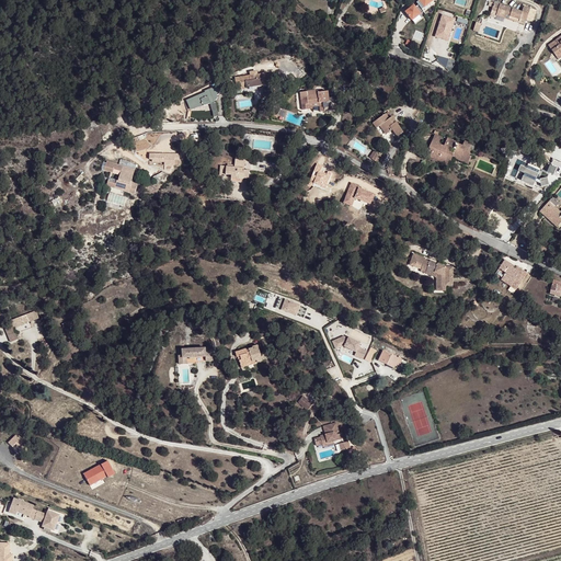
[(418,2),(420,4),(423,10),(434,0),(433,0),(421,0),(418,2)]
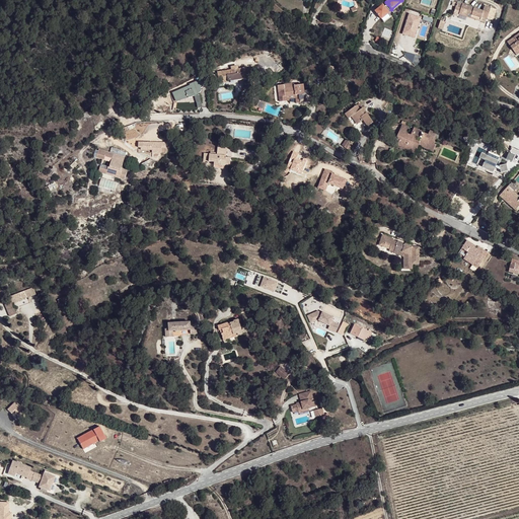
[(458,0),(455,7),(460,9),(459,12),(466,15),(468,12),(472,13),(471,17),(479,20),(482,15),(488,17),(492,7),(486,4),(484,10),(458,0)]
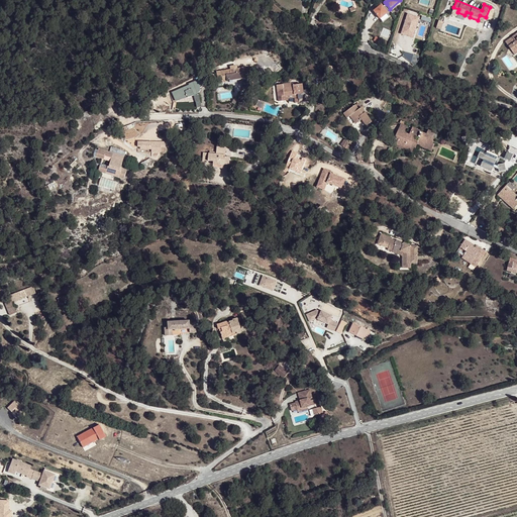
[(390,9),(387,4),(384,7),(381,9),(380,7),(375,11),(381,18),(391,10),(390,9)]
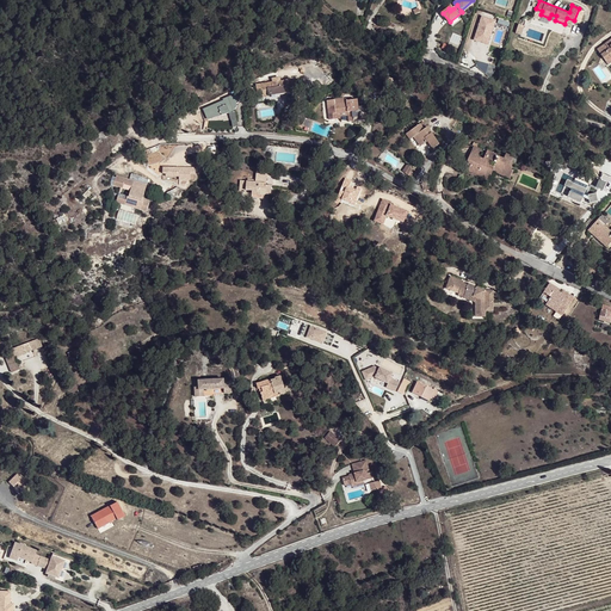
[(477,34),(475,41),(487,44),(495,22),(485,18),(483,18),(480,28),(481,29),(479,34),(477,34)]
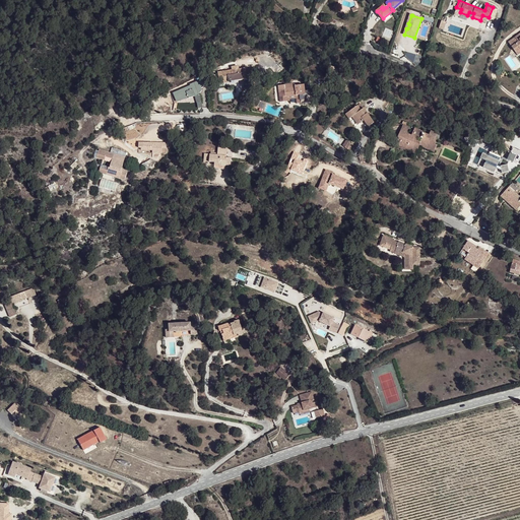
[(421,18),(414,38),(416,39),(423,18),(421,18)]
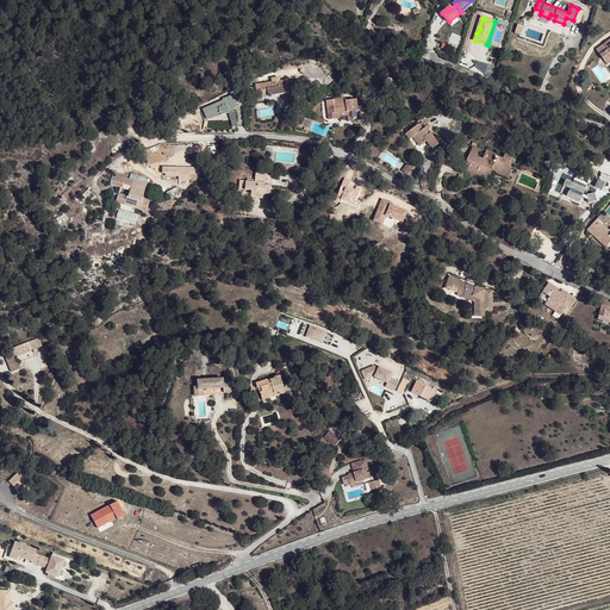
[(609,41),(609,39),(597,48),(604,58),(609,54),(609,53),(609,41)]
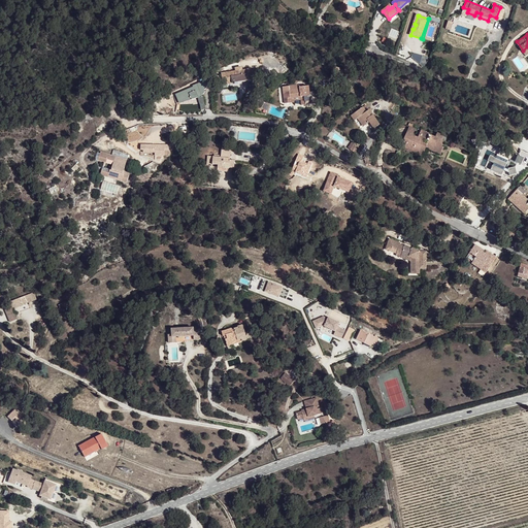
[(224,84),(252,80),(251,69),(242,70),(242,67),(236,68),(237,71),(223,73),(224,84)]
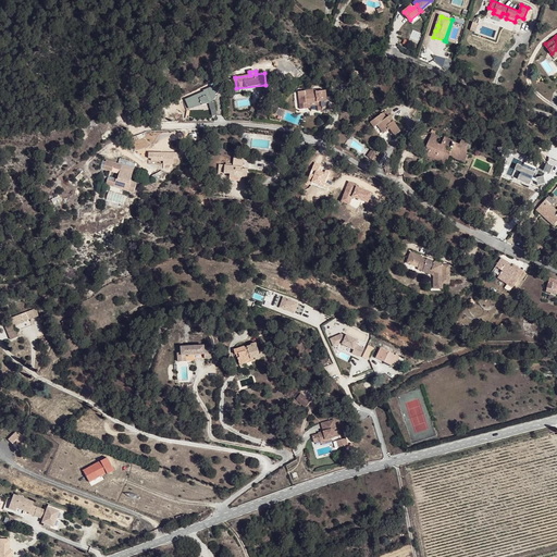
[(203,93),(185,99),(189,109),(208,103),(211,109),(212,115),(217,114),(213,100),(220,85),(205,89),(203,93)]
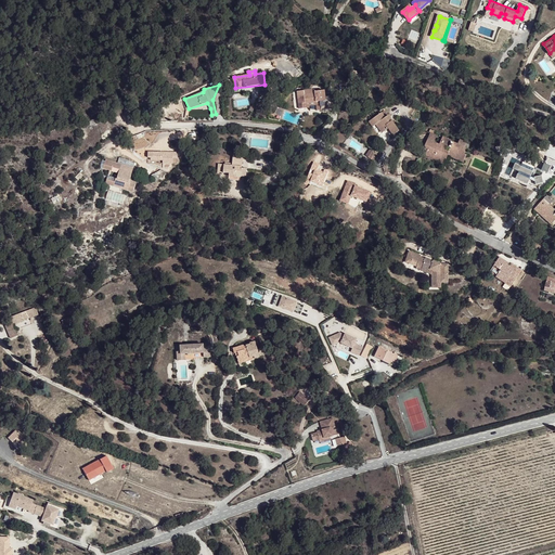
[(327,110),(325,90),(313,91),(313,93),(305,94),(305,91),(297,92),(299,108),(307,108),(307,104),(319,103),(319,111),(327,110)]
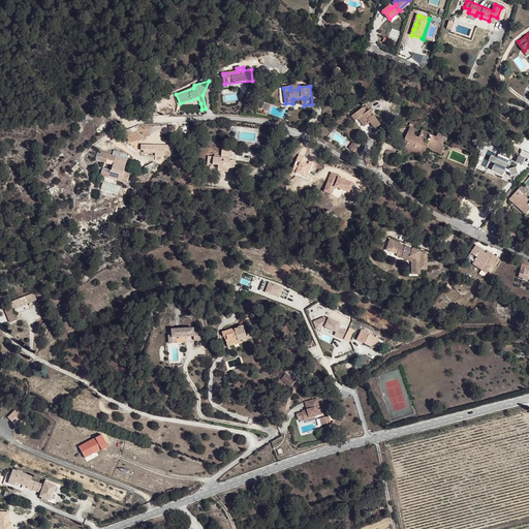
[(259,98),(257,100),(257,101),(255,100),(253,102),(261,107),(265,101),(263,100),(265,99),(262,98),(262,97),(260,97),(259,98)]
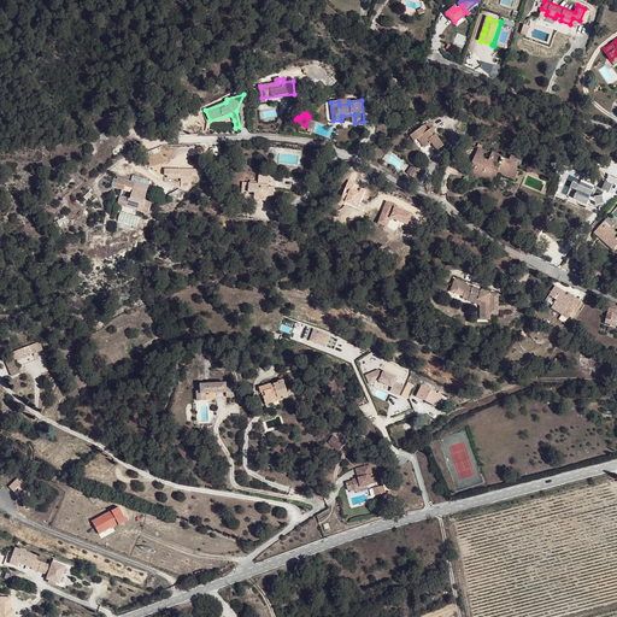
[(428,131),(424,125),(416,130),(419,137),(427,147),(433,144),(438,151),(445,146),(434,128),(428,131)]
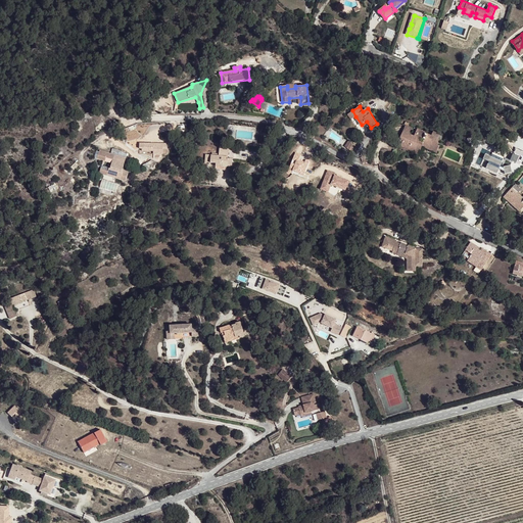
[(403,131),(409,134),(412,128),(407,125),(403,131)]
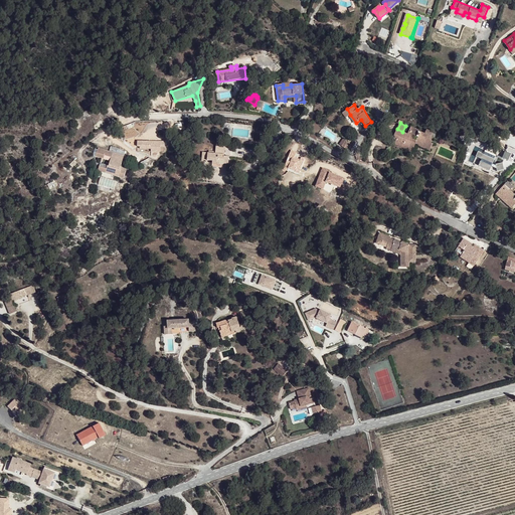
[(402,132),(397,129),(392,139),(413,149),(415,144),(426,148),(430,142),(434,132),(427,130),(424,134),(419,132),(419,131),(411,127),(407,134),(402,132)]
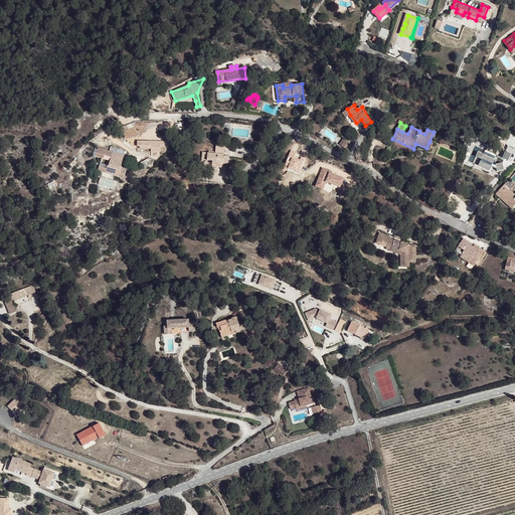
[(413,149),(392,139),(391,141),(409,149),(407,152),(411,154),(413,149)]
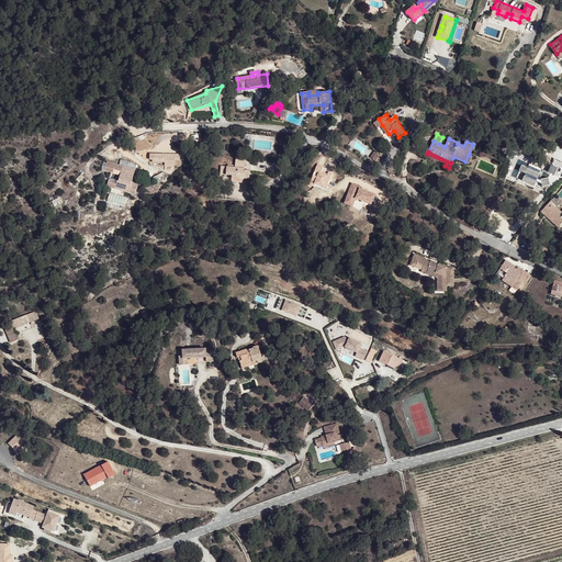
[(180,153),(149,153),(149,160),(153,160),(153,163),(166,163),(166,165),(175,165),(175,160),(180,160),(180,153)]
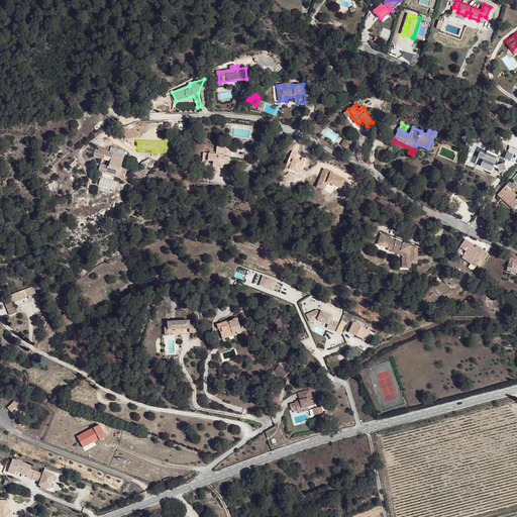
[(220,154),(225,154),(226,145),(217,144),(217,149),(221,149),(220,154)]
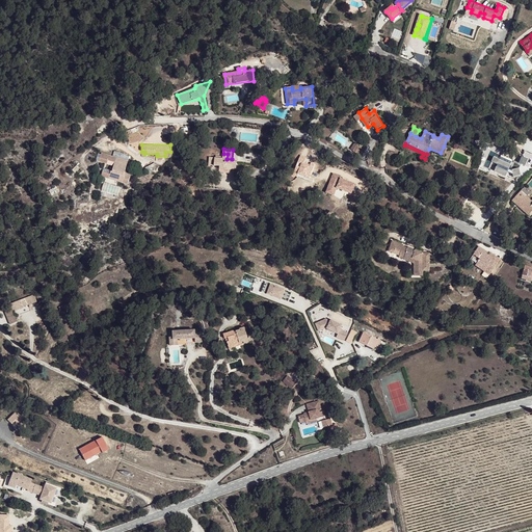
[(129,185),(132,177),(124,175),(124,173),(130,155),(115,151),(113,156),(102,152),(100,160),(114,165),(111,175),(110,179),(103,176),(101,181),(124,188),(126,183),(129,185)]
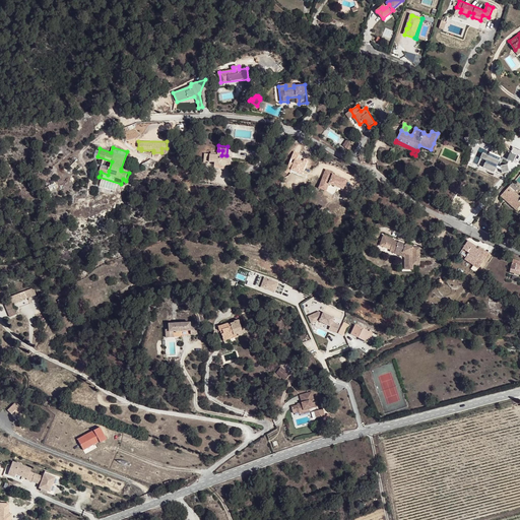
[(226,158),(226,155),(221,155),(222,150),(218,150),(218,155),(204,154),(204,161),(215,163),(214,168),(225,169),(225,165),(231,165),(232,158),(226,158)]
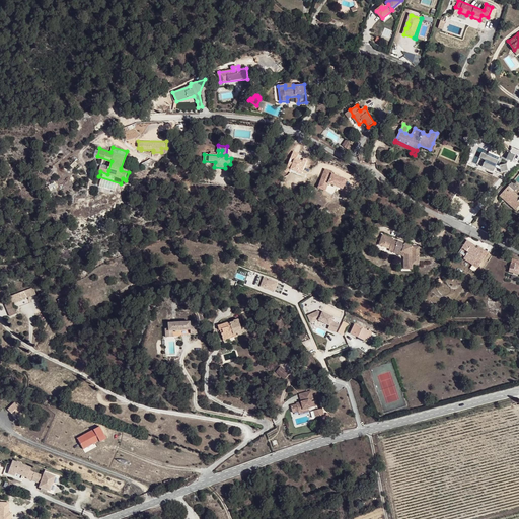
[(299,153),(293,151),(286,170),(289,171),(290,169),(302,173),(307,159),(304,158),(303,161),(297,159),(299,153)]
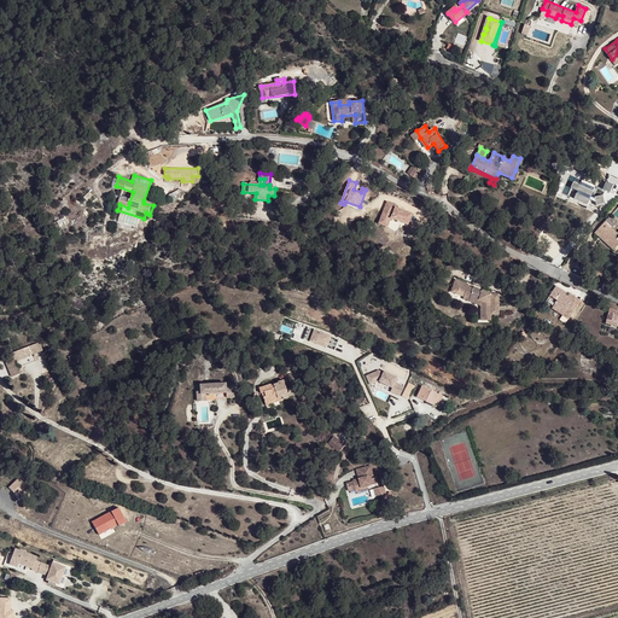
[(577,191),(573,199),(588,204),(590,197),(593,191),(573,182),(571,188),(577,191)]
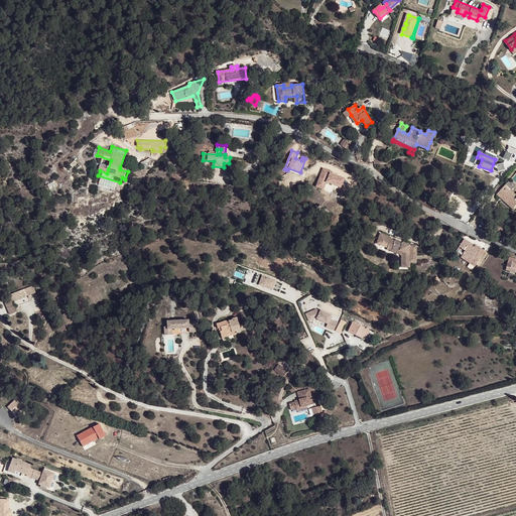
[(503,163),(496,164),(498,171),(505,170),(503,163)]
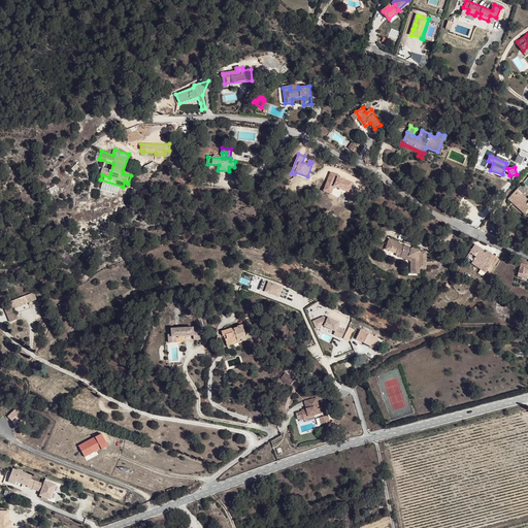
[(353,182),(338,176),(339,174),(331,171),(324,190),(331,193),(334,185),(349,191),(353,182)]
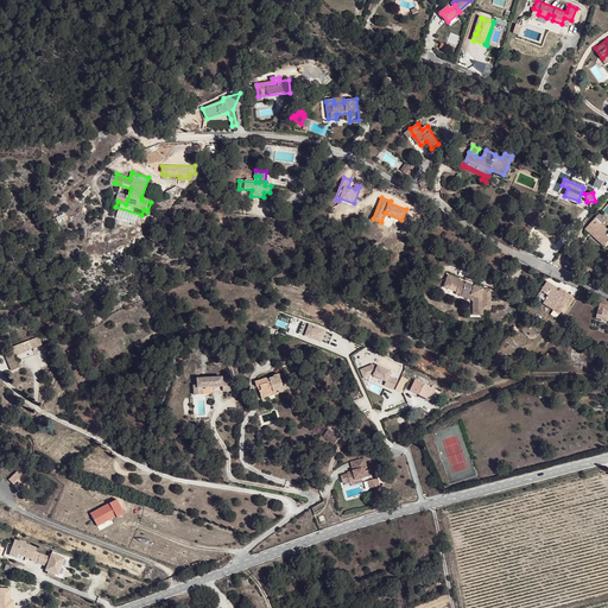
[(607,229),(595,217),(589,225),(586,229),(603,246),(607,240),(607,229)]
